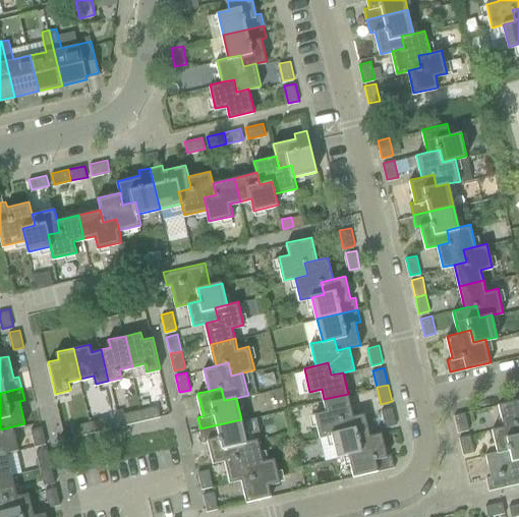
[(321,437),(332,434),(344,432),(341,418),(353,415),(348,394),(324,399),(326,410),(314,413),(321,437)]
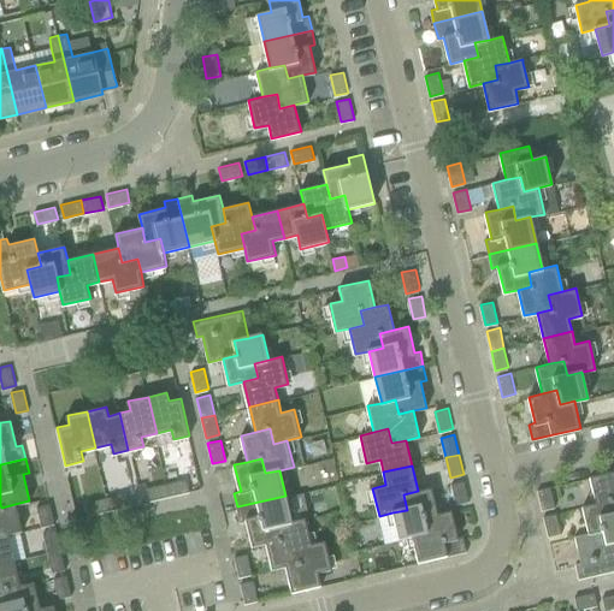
[(613,470),(590,476),(596,503),(610,499),(613,510),(613,470)]
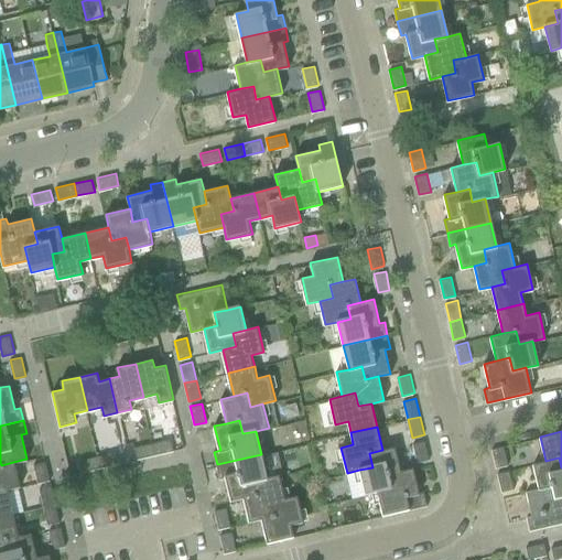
[(153,442),(155,454),(174,450),(171,438),(153,442)]
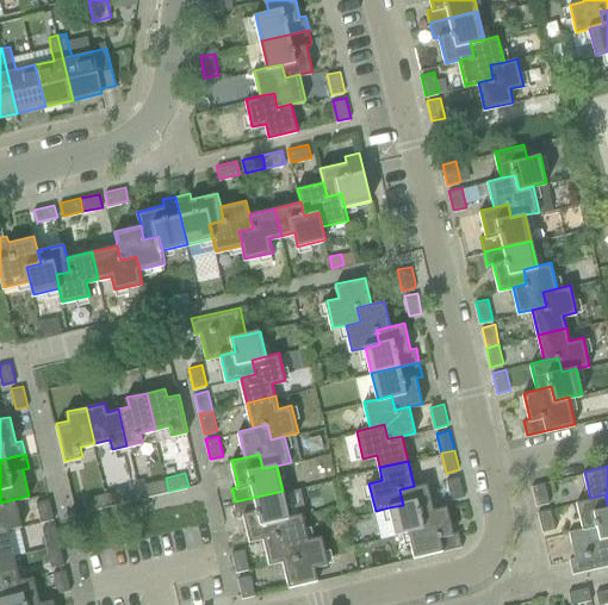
[(465,496),(460,475),(447,479),(452,499),(465,496)]
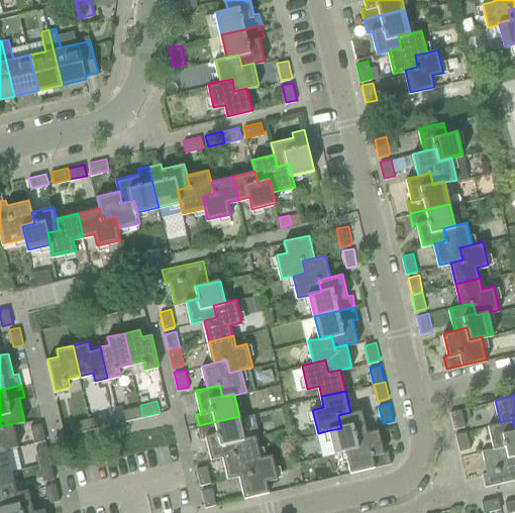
[(142,416),(140,405),(123,409),(126,420),(142,416)]
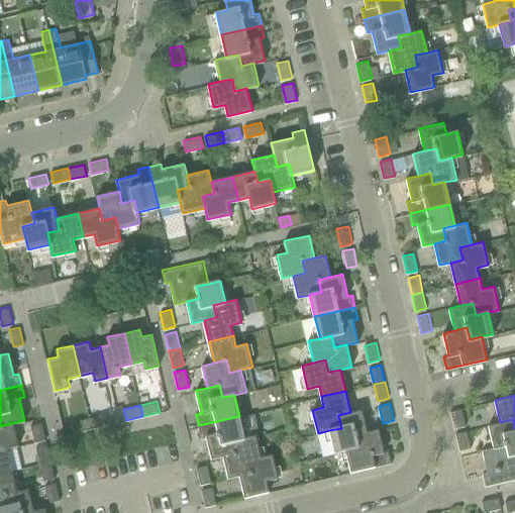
[(461,408),(451,410),(450,410),(454,427),(466,425),(461,408)]
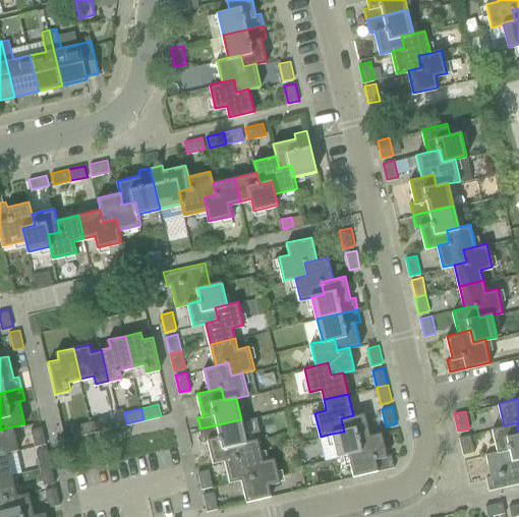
[(337,456),(348,453),(360,451),(357,438),(369,435),(364,412),(353,415),(341,418),(344,432),(332,434),(337,456)]
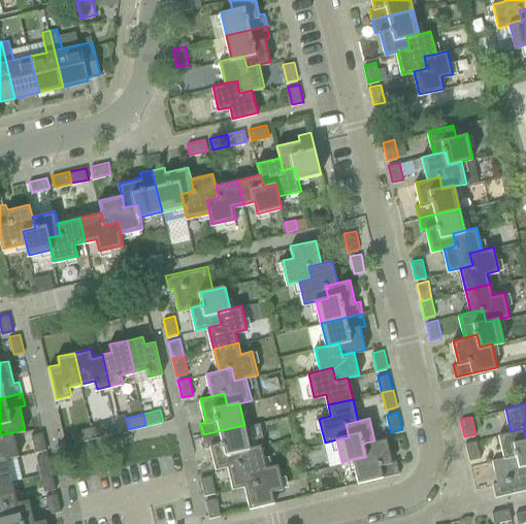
[(108,422),(91,426),(94,437),(110,433),(108,422)]
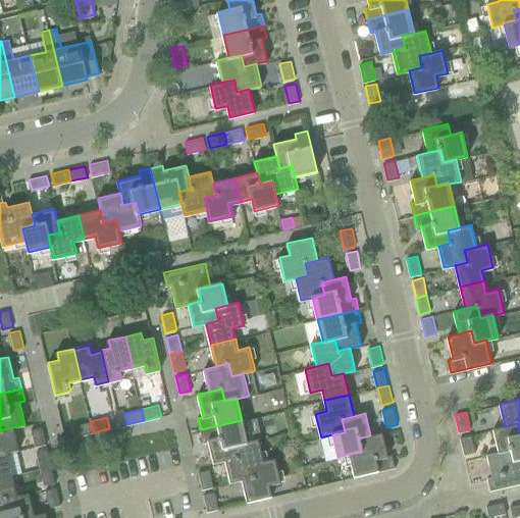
[(214,463),(225,460),(238,457),(235,445),(247,442),(242,420),(201,429),(204,442),(209,441),(214,463)]
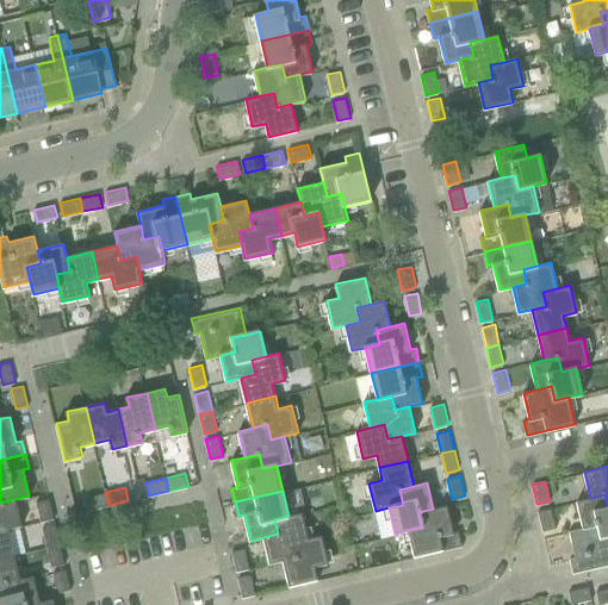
[(109,505),(105,492),(85,497),(88,510),(109,505)]
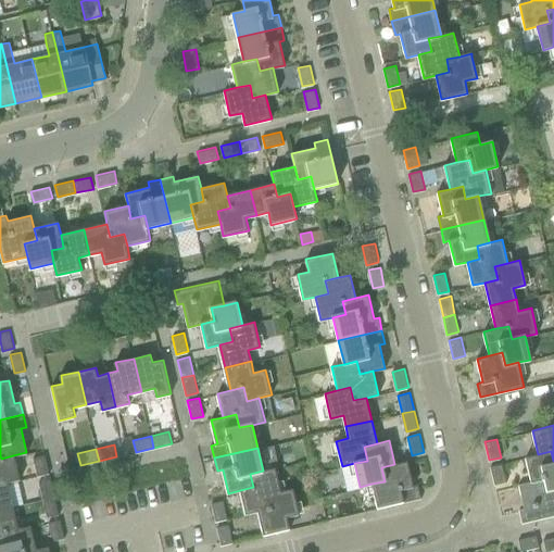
[(553,461),(551,451),(538,454),(526,456),(531,481),(544,478),(548,491),(553,489),(553,461)]
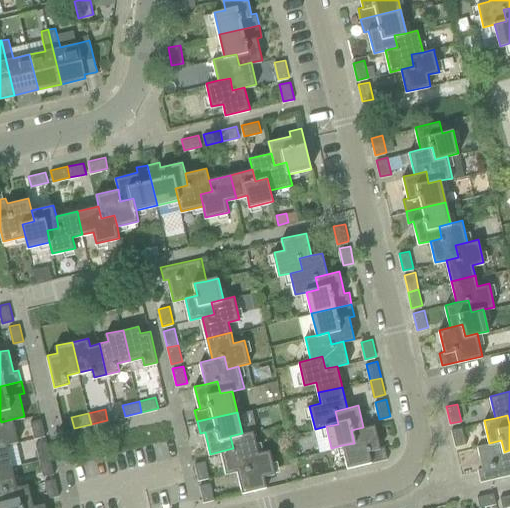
[(46,434),(42,418),(31,420),(35,437),(46,434)]
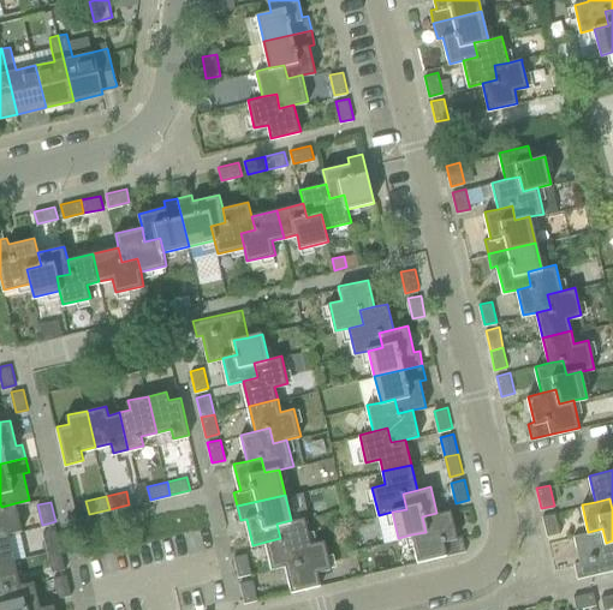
[(0,533),(7,532),(22,530),(15,503),(1,507),(0,503),(0,533)]
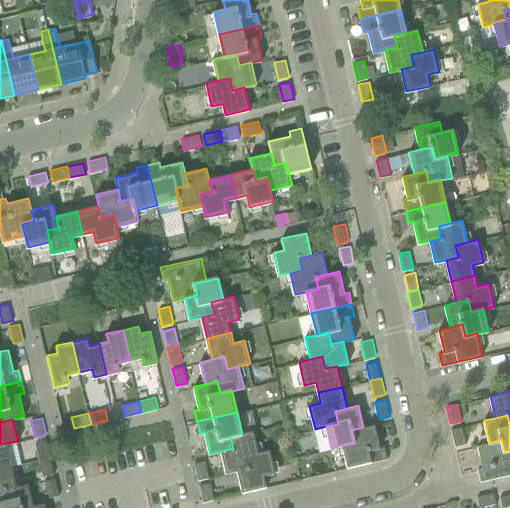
[(354,443),(342,445),(347,467),(388,458),(385,446),(385,445),(380,446),(375,424),(363,427),(351,430),(354,443)]
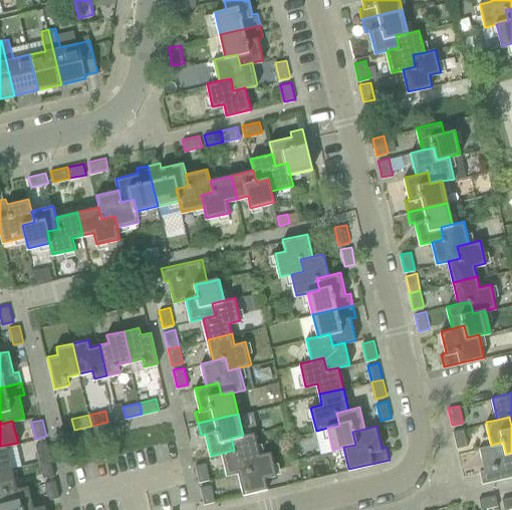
[(457,447),(468,445),(464,428),(453,430),(457,447)]
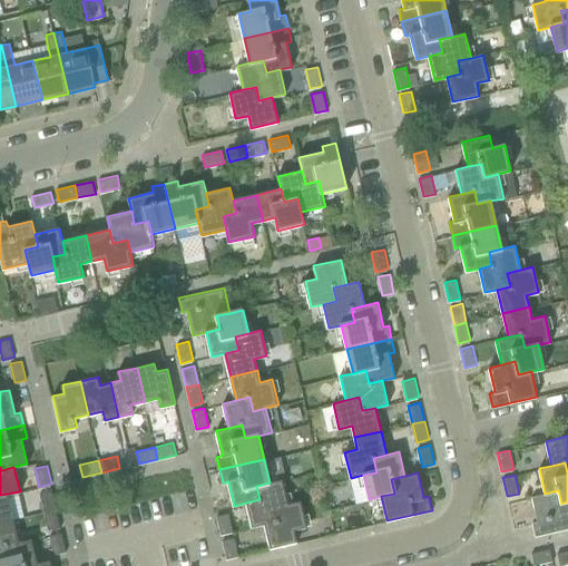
[(252,527),(264,524),(278,520),(275,507),(289,504),(283,480),(270,482),(256,486),(260,499),(246,503),(252,527)]
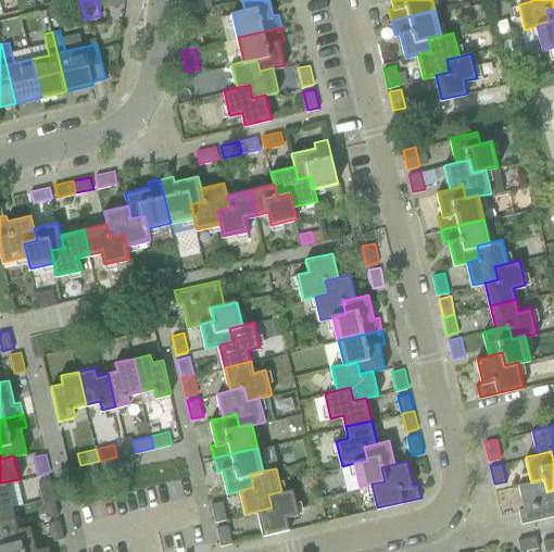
[(43,498),(55,496),(51,477),(39,480),(43,498)]
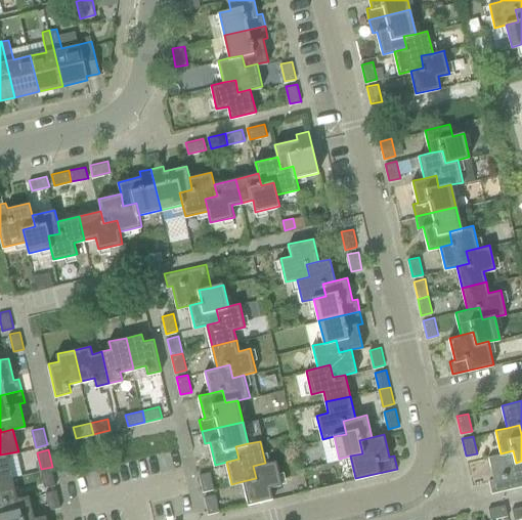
[(489,456),(494,478),(489,479),(492,492),(521,485),(521,461),(516,463),(513,450),(501,453),(489,456)]
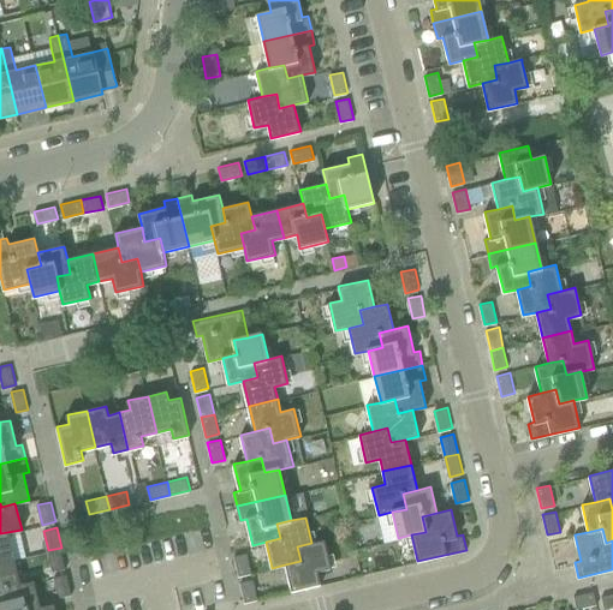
[(0,561),(13,558),(7,532),(0,533),(0,561)]
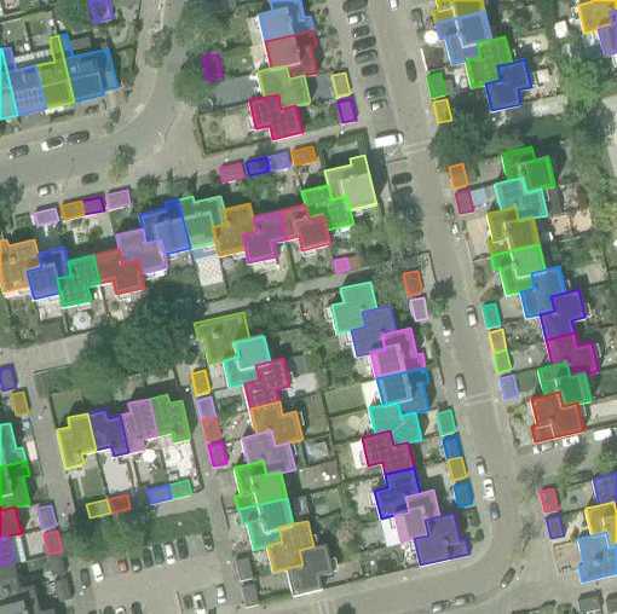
[(327,544),(313,546),(299,550),(303,565),(287,568),(293,595),(323,588),(319,574),(333,572),(327,544)]
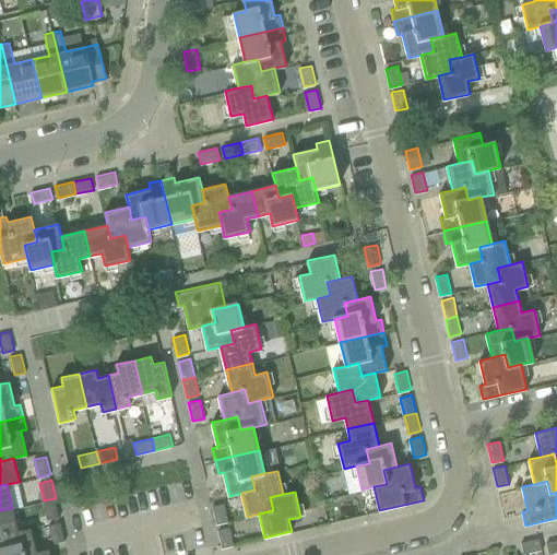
[(56,498),(44,500),(48,519),(60,516),(56,498)]
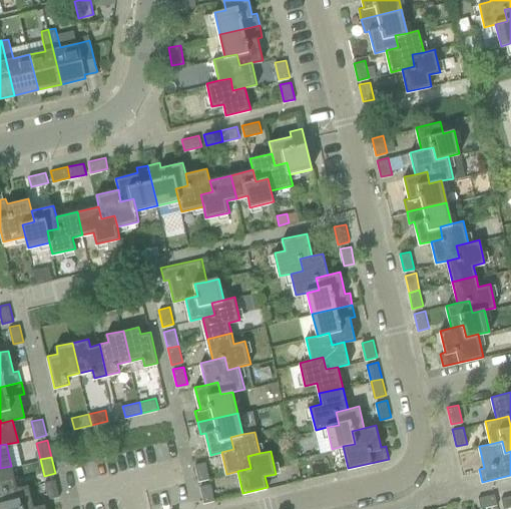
[(199,480),(210,478),(205,461),(195,463),(199,480)]
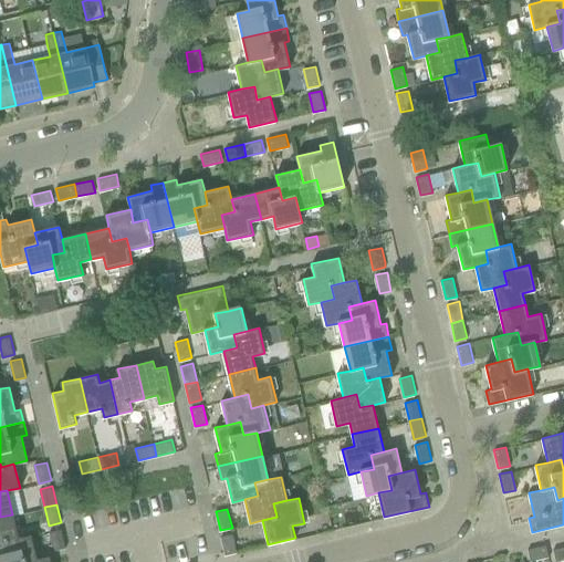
[(0,557),(9,555),(6,541),(18,538),(12,514),(0,517),(0,557)]
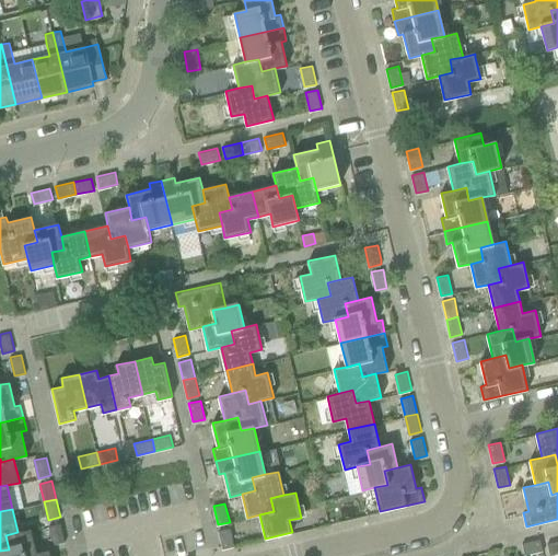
[(66,541),(61,522),(49,525),(54,544),(66,541)]
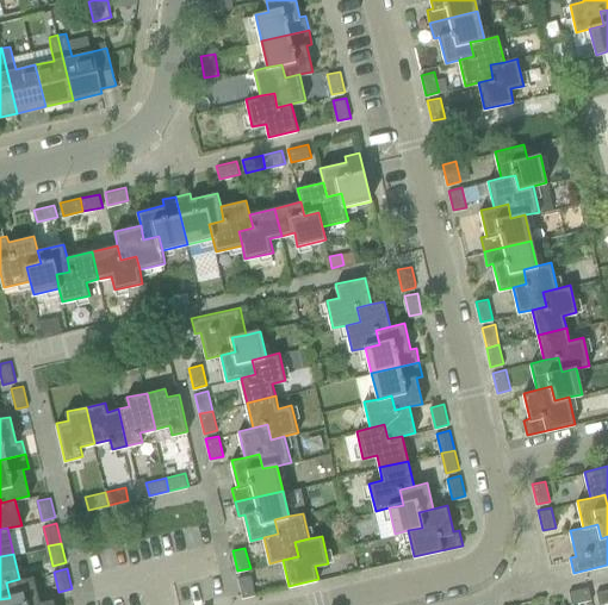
[(256,593),(255,592),(252,573),(239,577),(243,597),(256,593)]
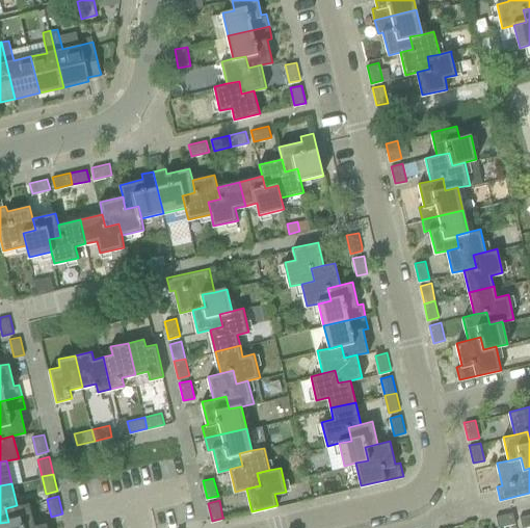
[(0,527),(22,527),(34,525),(29,502),(17,505),(5,508),(8,522),(0,523),(0,527)]
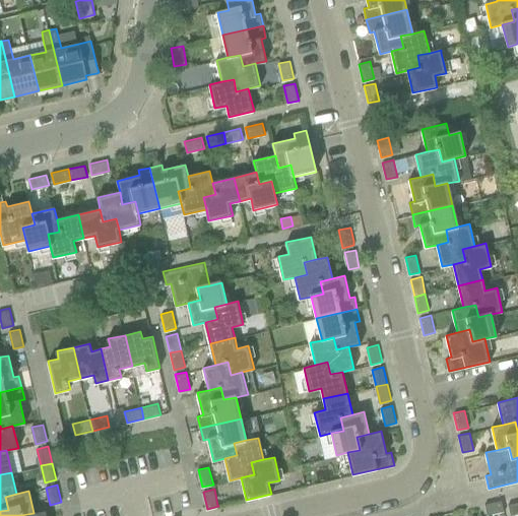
[(505,510),(502,499),(484,503),(488,514),(505,510)]
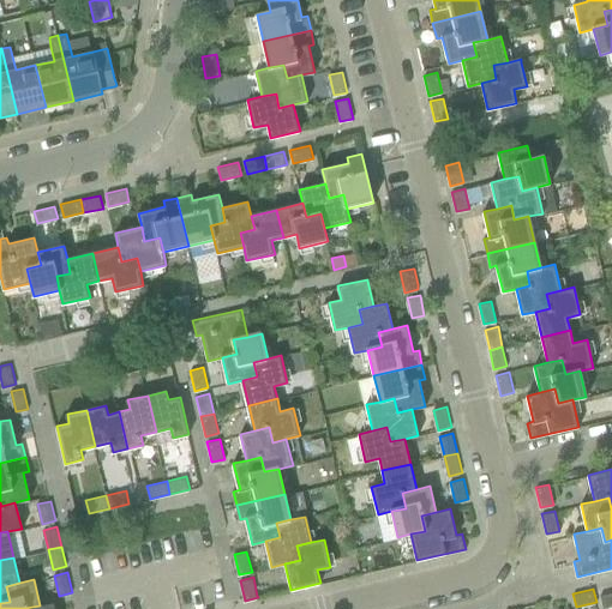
[(611,591),(600,595),(604,608),(611,606),(611,591)]
